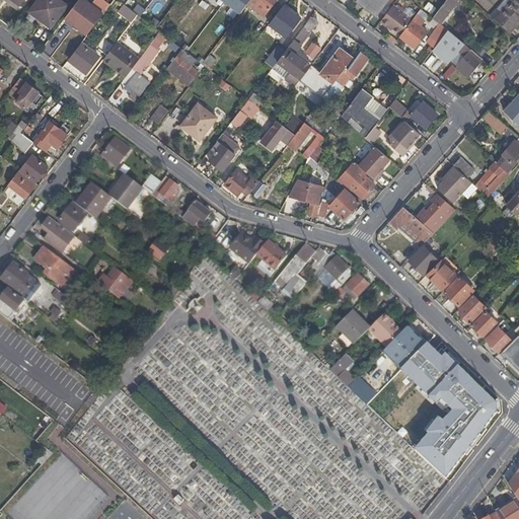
[(67,6),(59,0),(40,0),(30,11),(52,27),(67,6)]
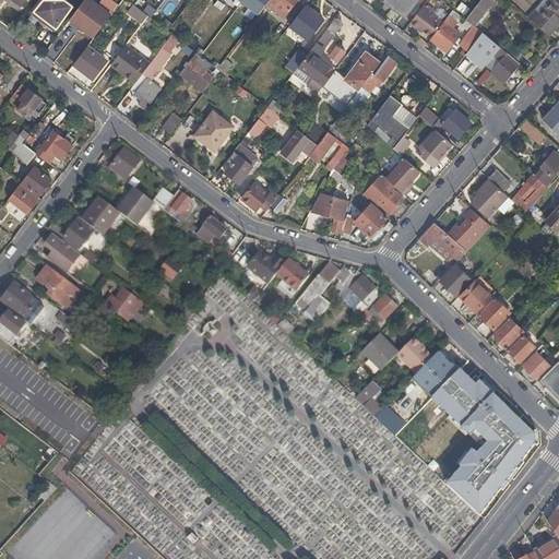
[(93,0),(85,0),(71,20),(95,37),(113,14),(93,0)]
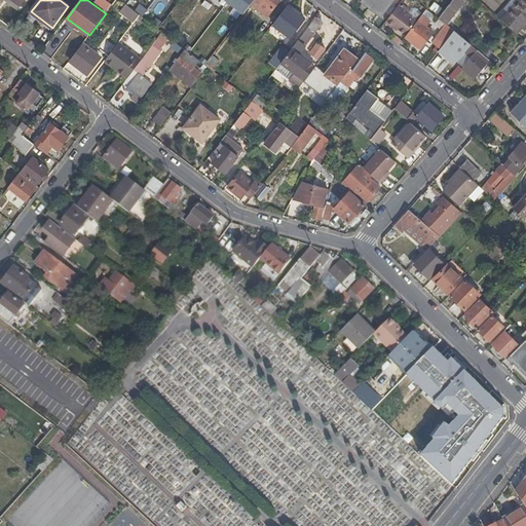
[(254,0),(229,0),(228,2),(243,13),(252,4),(254,0)]
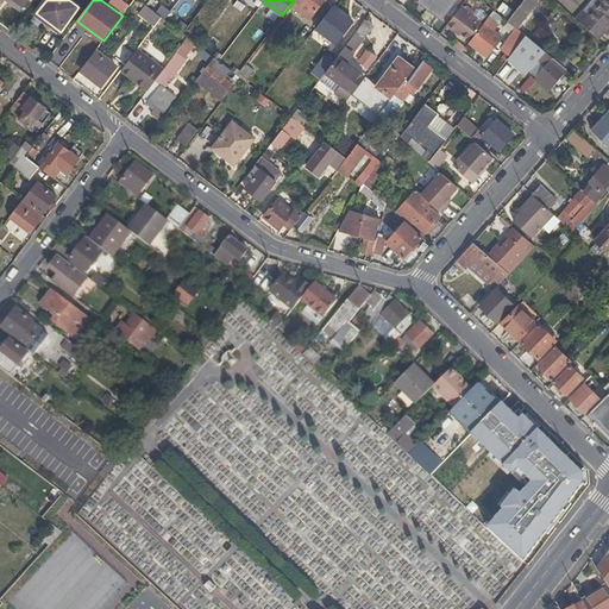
[(325,0),(294,0),(292,5),(311,19),(325,0)]
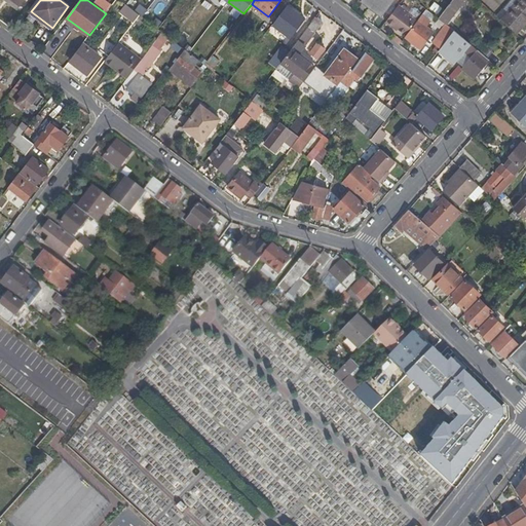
[(381,15),(393,0),(363,0),(363,1),(381,15)]
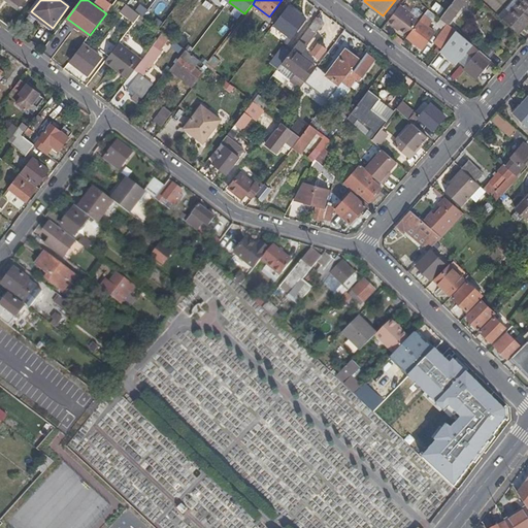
[(454,0),(439,20),(448,25),(466,0),(454,0)]
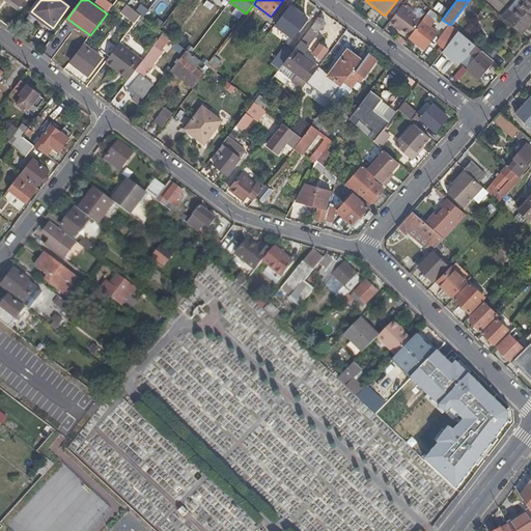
[(530,0),(522,0),(505,20),(521,34),(530,23),(530,0)]
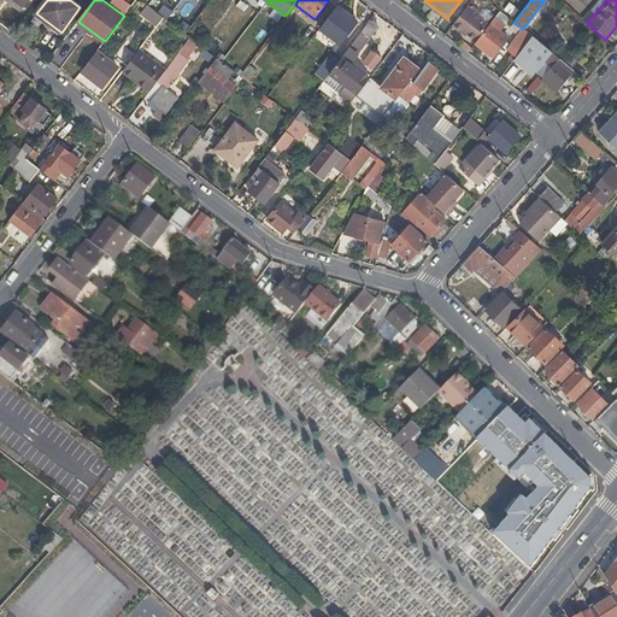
[(511,3),(505,11),(516,17),(521,9),(511,3)]
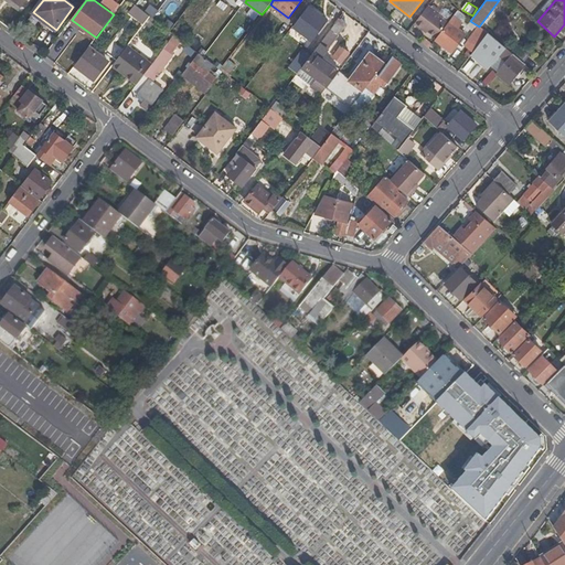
[(153,4),(147,9),(151,17),(159,12),(153,4)]
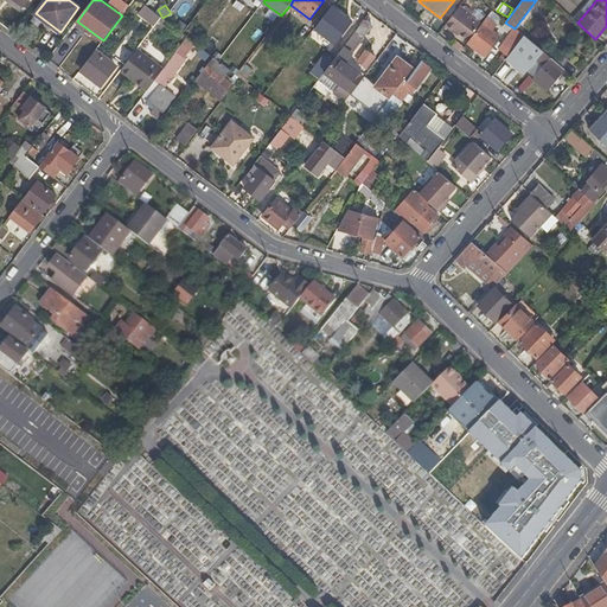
[(455,30),(468,40),(481,24),(470,14),(471,13),(461,6),(446,25),(454,31),(455,30)]
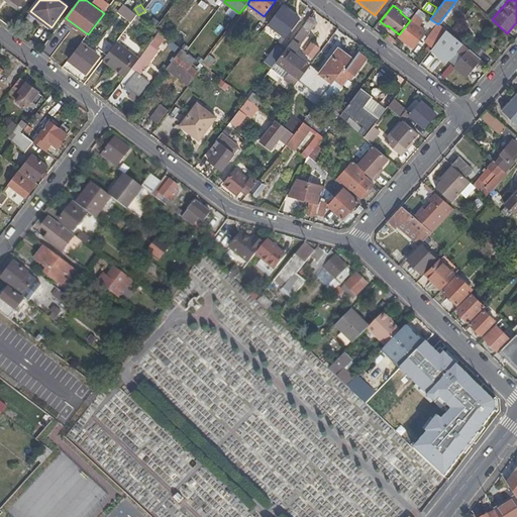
[(132,21),(137,15),(131,10),(129,9),(124,16),(132,21)]
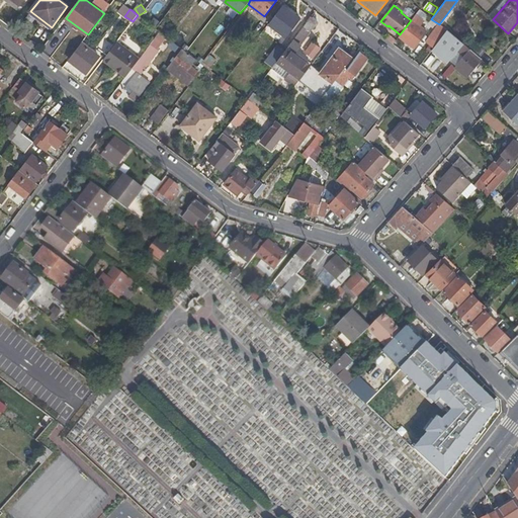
[(272,33),(288,47),(304,27),(287,14),(272,33)]
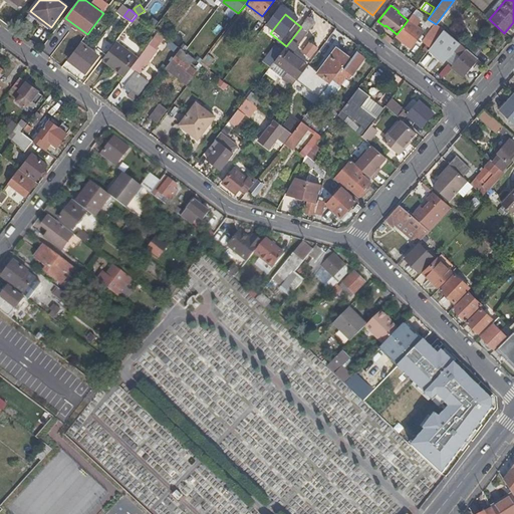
[(397,34),(396,35),(412,47),(424,31),(418,27),(422,23),(413,16),(410,20),(408,19),(408,20),(397,34)]
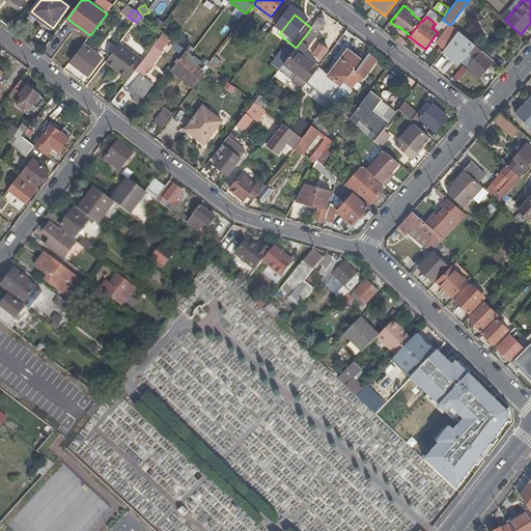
[(283,63),(308,82),(318,67),(303,56),(309,49),(307,47),(317,33),(318,34),(327,24),(319,18),(311,28),(296,48),(289,56),(283,63)]
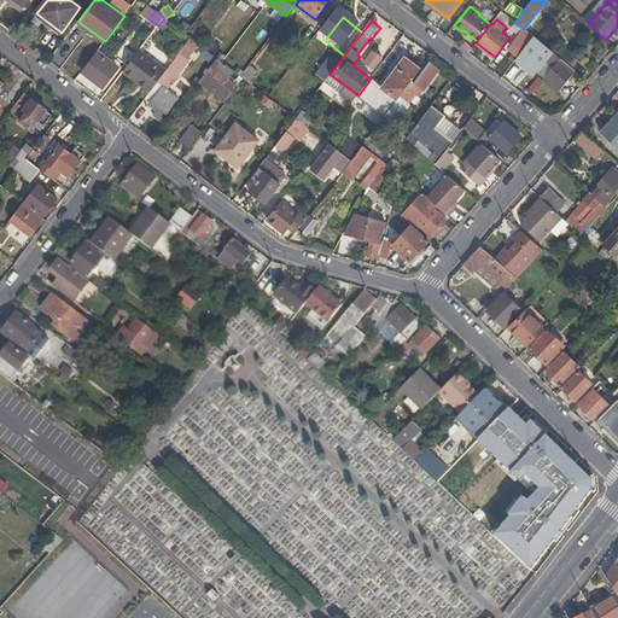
[(51,60),(59,66),(85,31),(75,25),(51,60)]
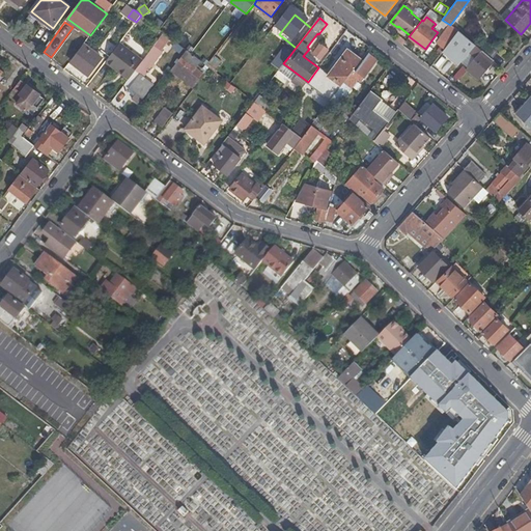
[(449,43),(457,31),(451,26),(442,38),(449,43)]
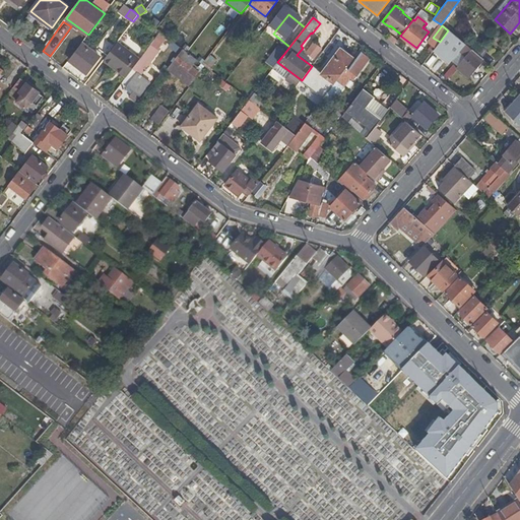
[(450,41),(454,44),(459,38),(448,30),(440,42),(436,48),(442,52),(450,41)]
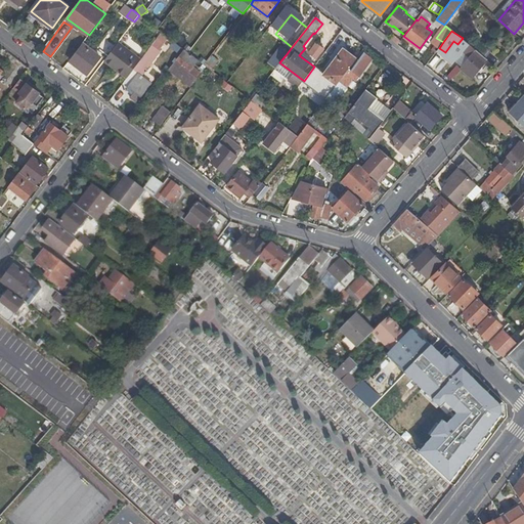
[(475,76),(486,60),(484,58),(473,48),(463,38),(457,44),(465,49),(461,55),(467,59),(462,66),(475,76)]
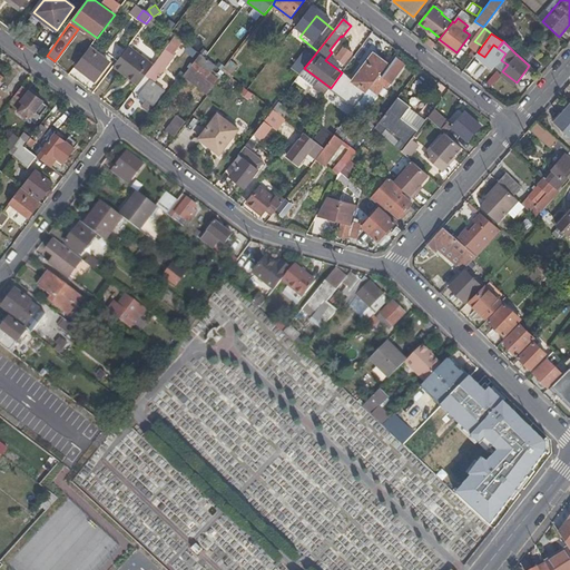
[(130,75),(137,80),(150,61),(129,45),(114,66),(128,77),(130,75)]
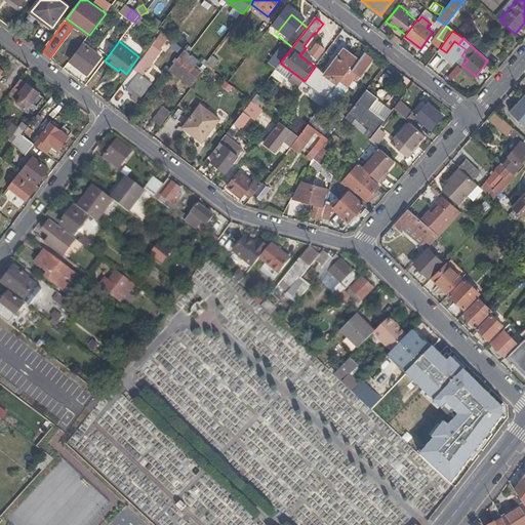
[(479,42),(474,48),(485,58),(491,52),(479,42)]
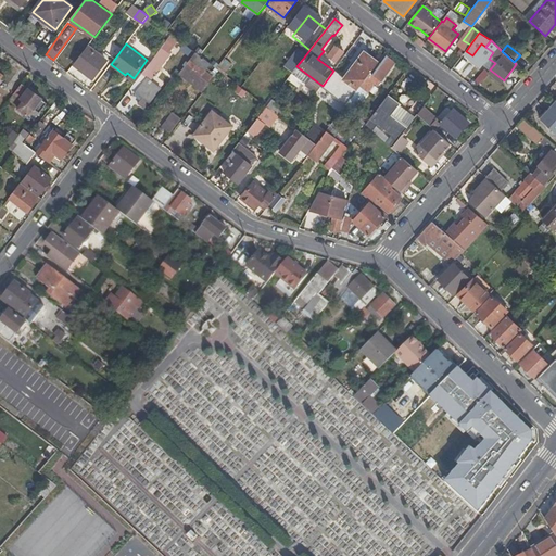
[(87,47),(74,64),(92,78),(105,61),(87,47)]
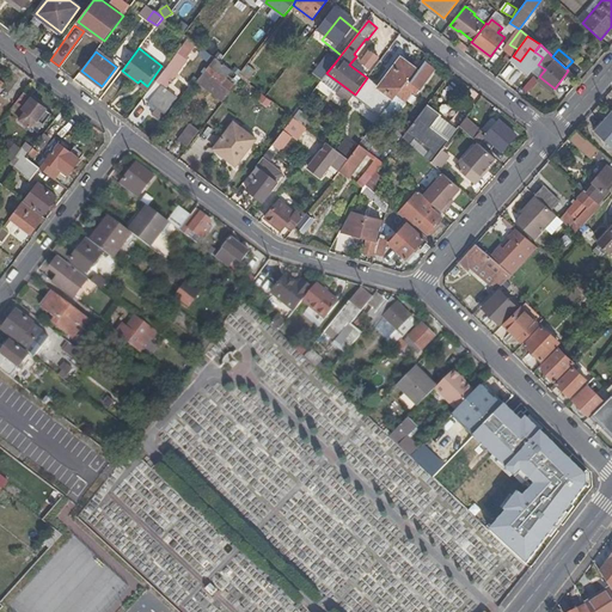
[(378,86),(395,98),(396,96),(408,81),(416,68),(401,56),(378,86)]
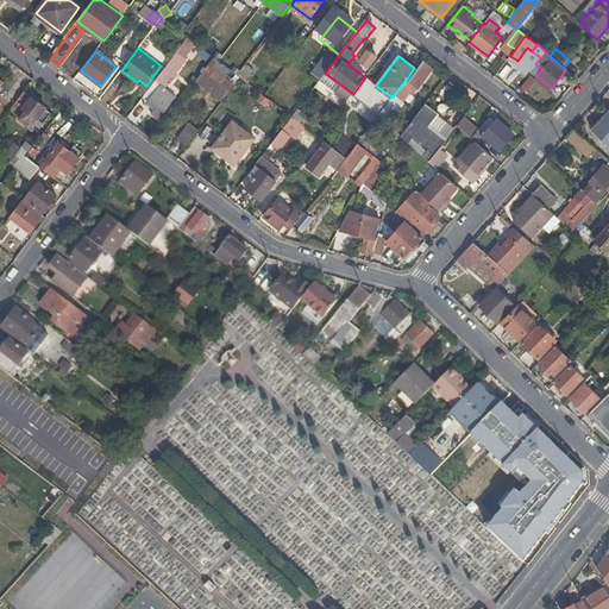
[(226,95),(233,86),(225,79),(231,70),(214,57),(200,76),(226,95)]
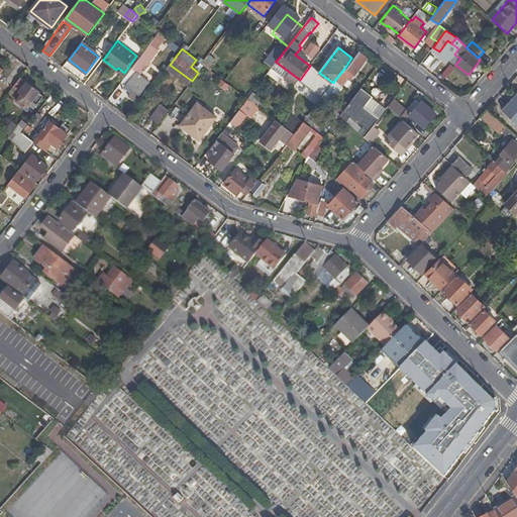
[(275,65),(276,62),(282,55),(278,50),(270,61),(275,65)]
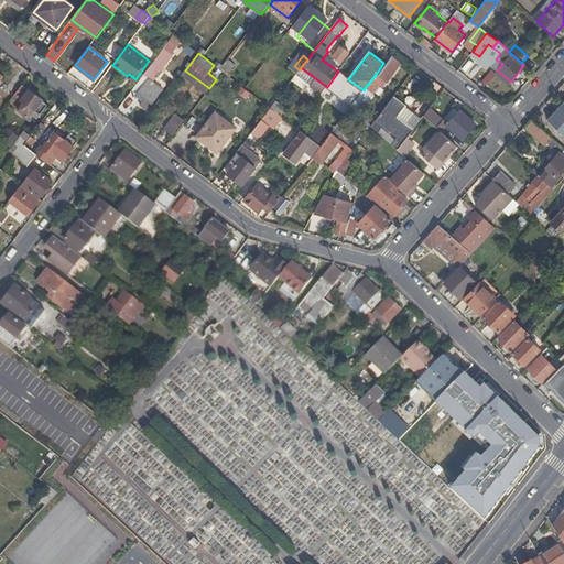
[(378,76),(376,75),(365,88),(375,95),(381,86),(383,88),(402,63),(392,56),(378,76)]
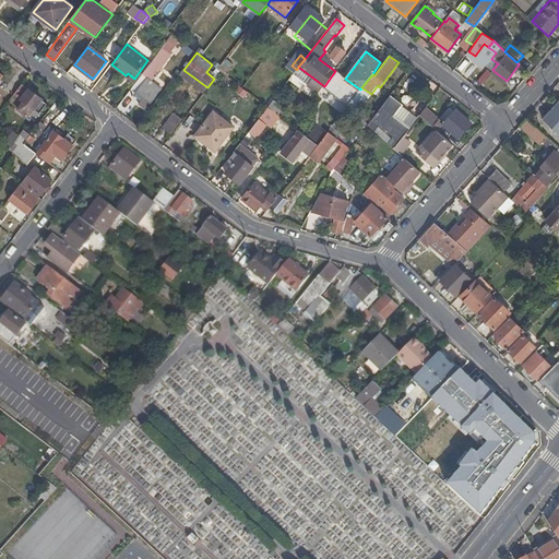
[(162,60),(155,57),(151,62),(137,81),(132,87),(144,96),(139,104),(145,109),(162,88),(149,79),(162,60)]
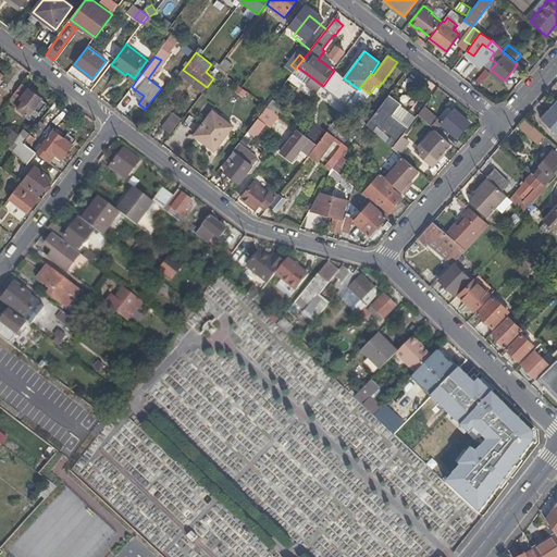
[(134,78),(136,81),(150,62),(147,60),(134,78)]
